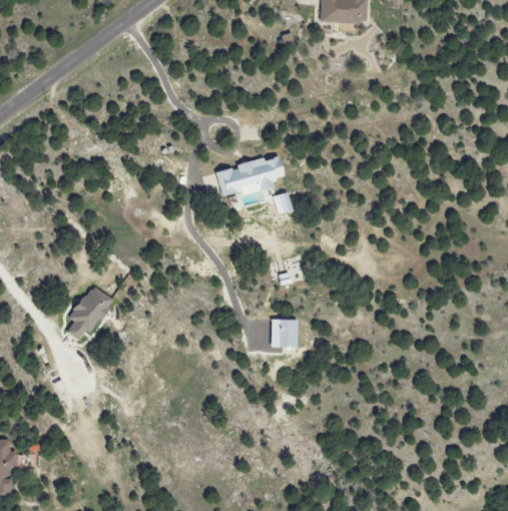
[(322,0),(321,21),(367,23),(368,0),(322,0)]
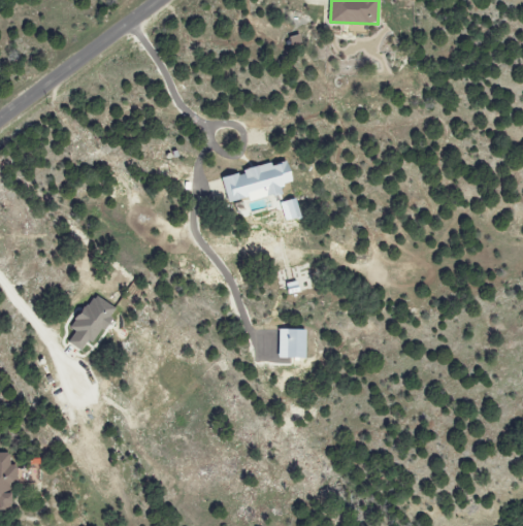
[(229,203),(285,190),(283,184),(293,181),(288,159),(222,174),(229,203)]
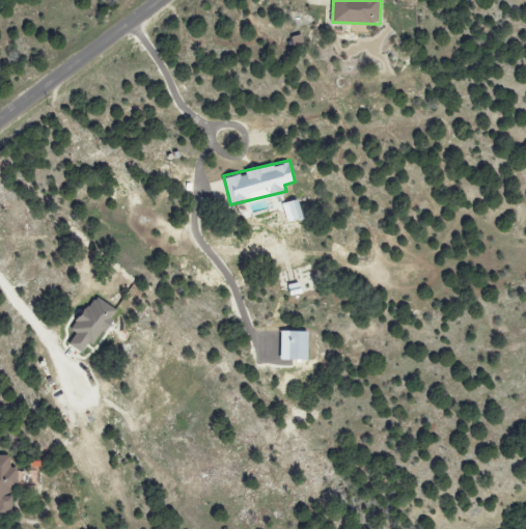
[(283,201),(287,220),(303,217),(299,198),(283,201)]
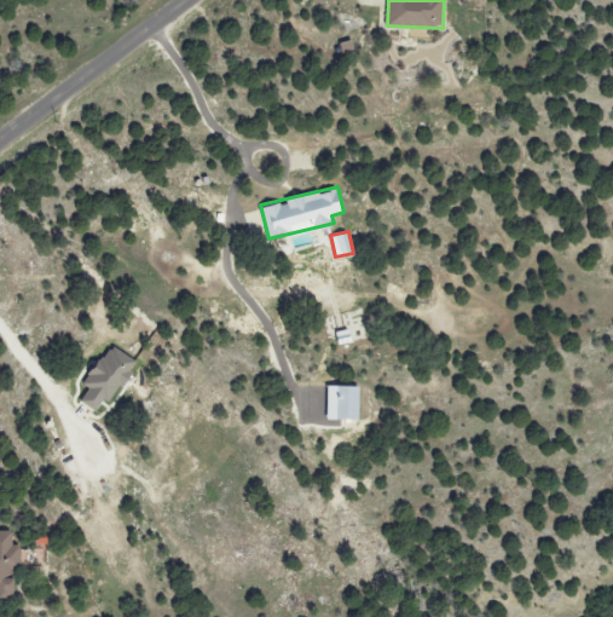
[(138,359),(111,342),(86,384),(91,386),(81,401),(97,410),(104,397),(111,401),(138,359)]
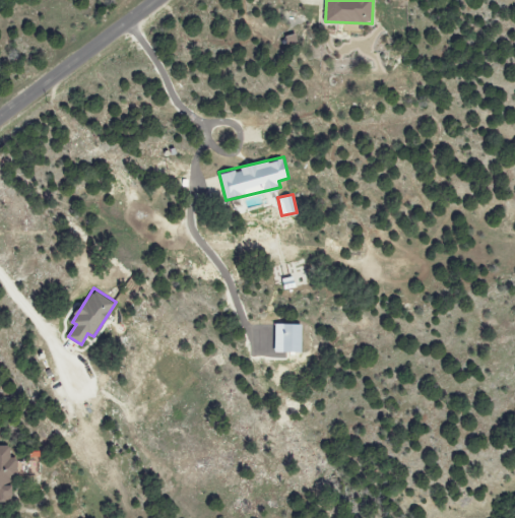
[(303,324),(275,323),(274,351),(302,351),(303,324)]
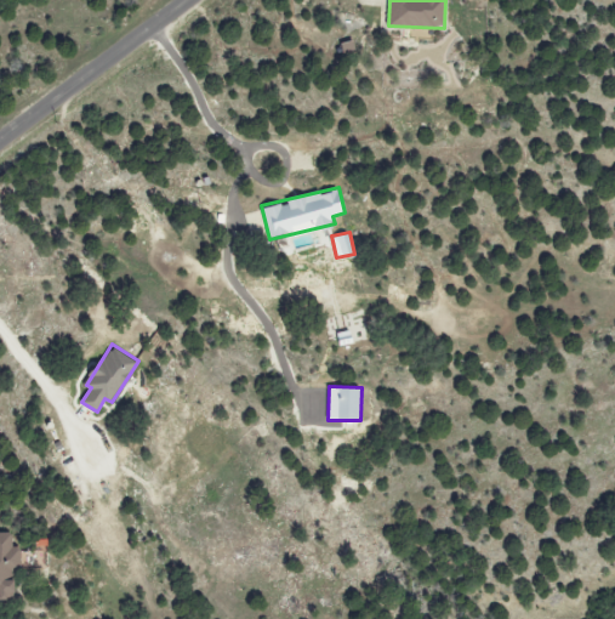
[(22,571),(22,546),(12,546),(12,532),(0,531),(0,597),(11,597),(11,571),(22,571)]
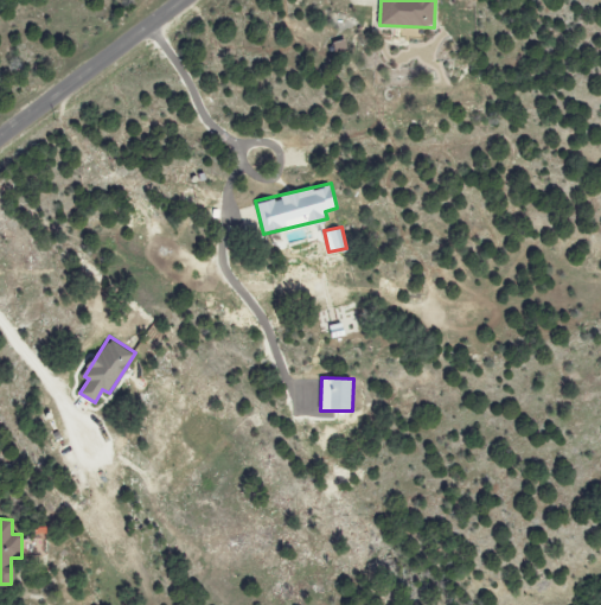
All buildings are outlined.
